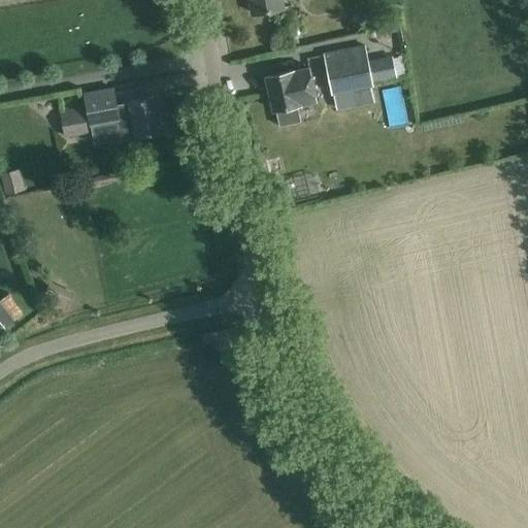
[(283,7),(281,0),(250,0),(254,13),(283,7)]
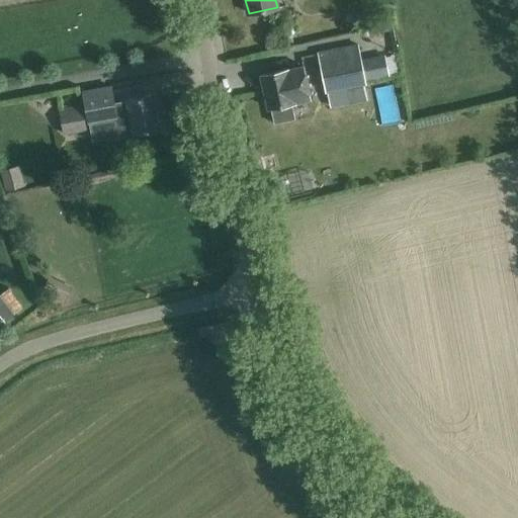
[(351,10),(347,20),(359,25),(363,15),(351,10)]
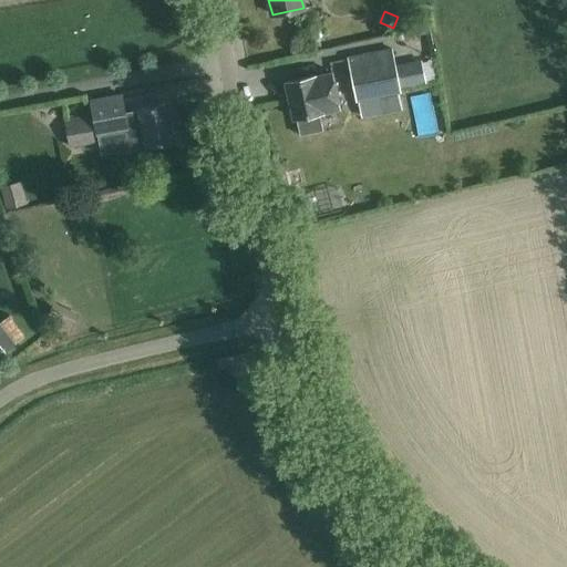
[(392,50),(348,59),(357,99),(361,115),(402,106),(399,90),(401,89),(395,64),(392,50)]
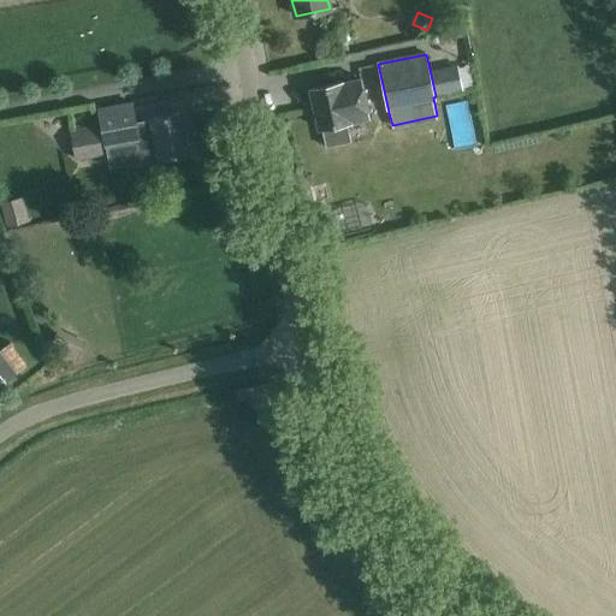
[(369,117),(362,80),(342,84),(342,83),(311,89),(319,128),(321,126),(326,146),(351,141),(348,122),(369,117)]
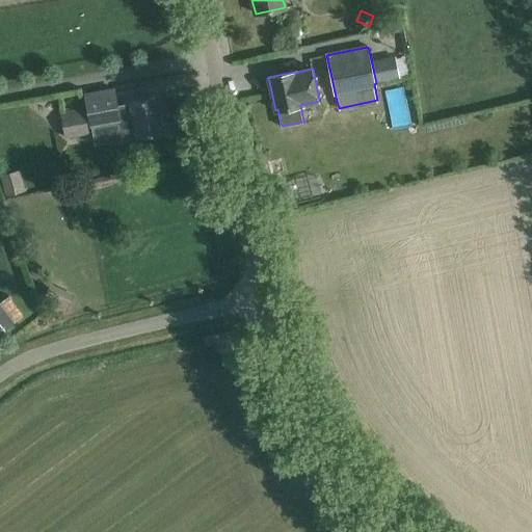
[(113,88),(85,95),(91,127),(116,123),(120,140),(137,137),(164,132),(158,97),(131,102),(131,103),(116,105),(113,88)]
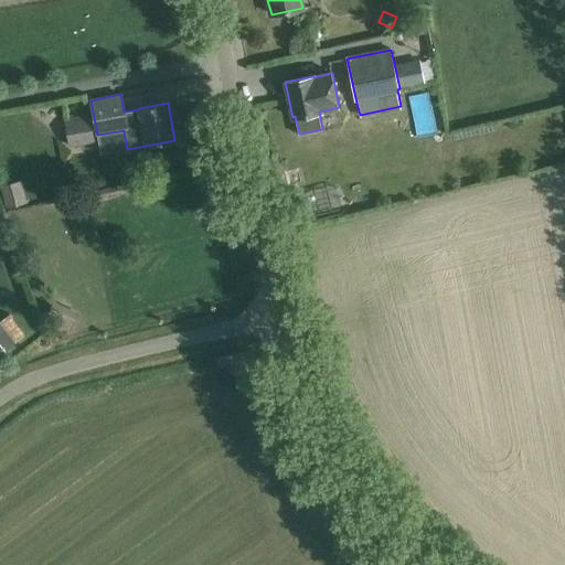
[(94,142),(88,118),(65,123),(70,147),(94,142)]
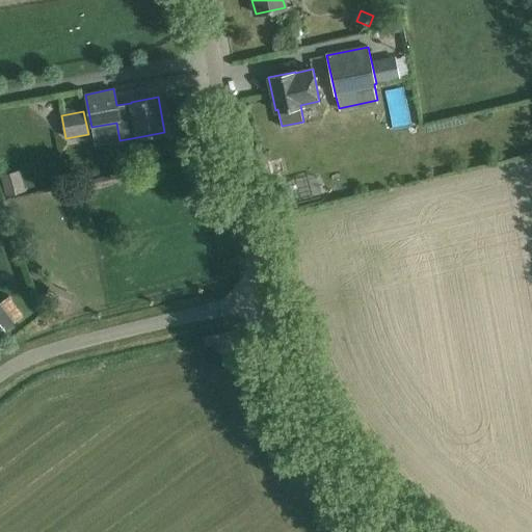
[(19,170),(0,176),(5,195),(24,190),(19,170)]
